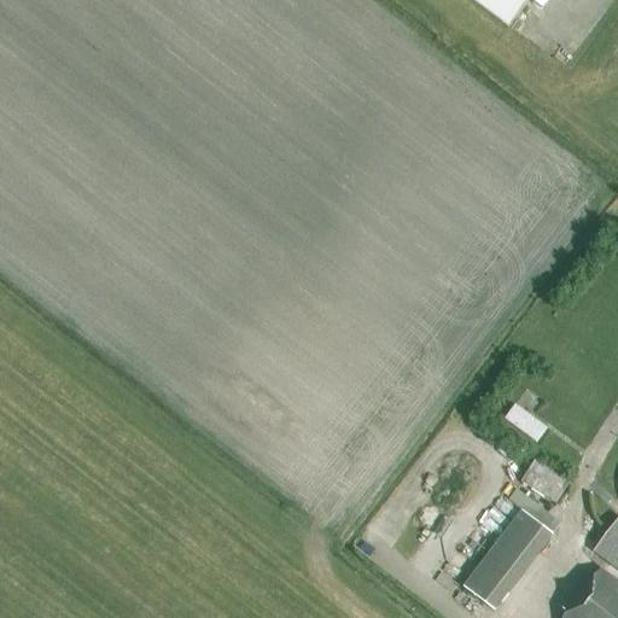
[(617,0),(471,0),(508,28),(529,0),(617,0)]
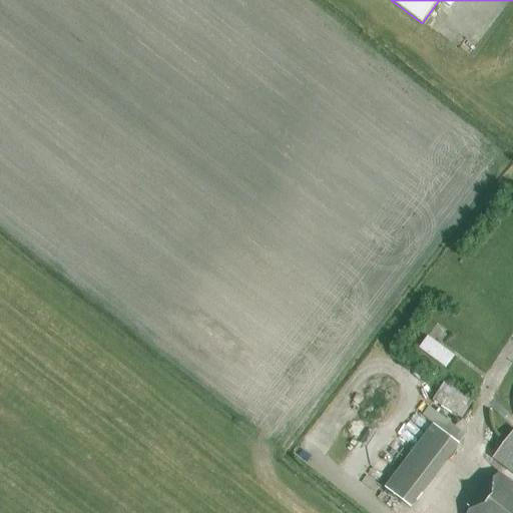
[(446,368),(456,355),(429,335),(420,347),(446,368)]
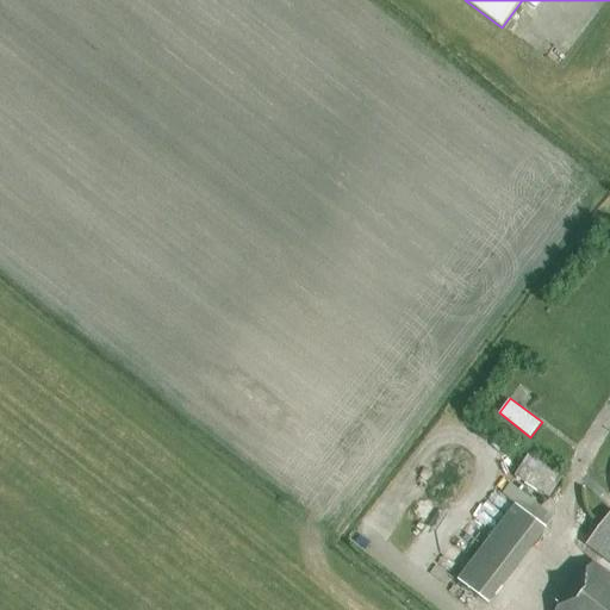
[(546,528),(516,505),(458,580),(487,603),(546,528)]
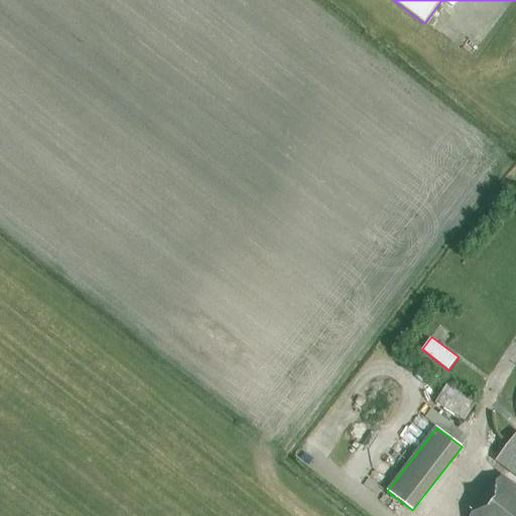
[(515,441),(500,464),(515,475),(515,441)]
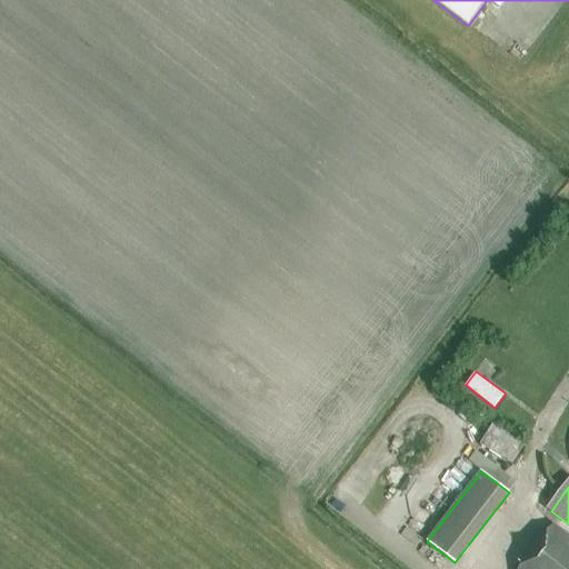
[(568,568),(568,538),(551,526),(518,568),(568,568)]
